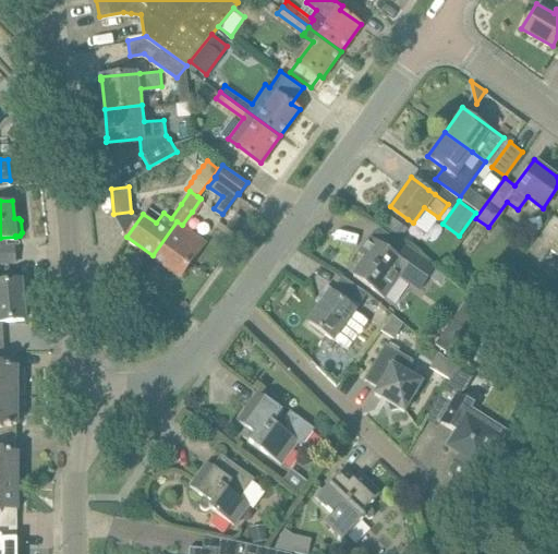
[(388,211),(381,218),(402,233),(409,225),(388,211)]
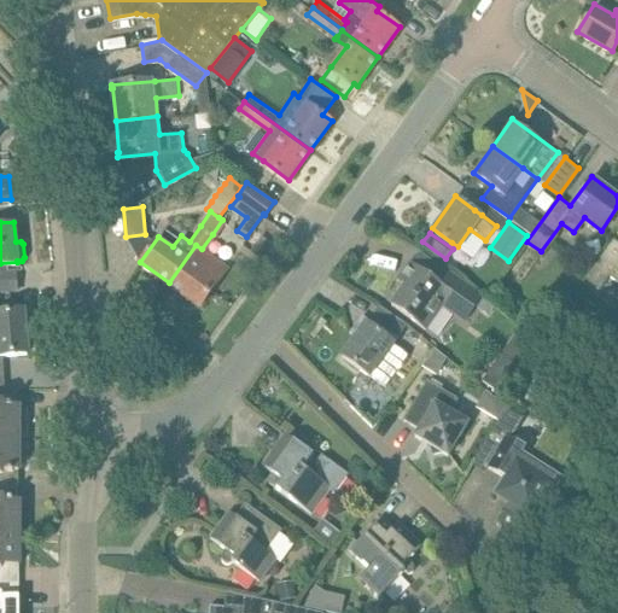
[(617,239),(613,237),(584,275),(600,286),(610,273),(617,279),(617,239)]
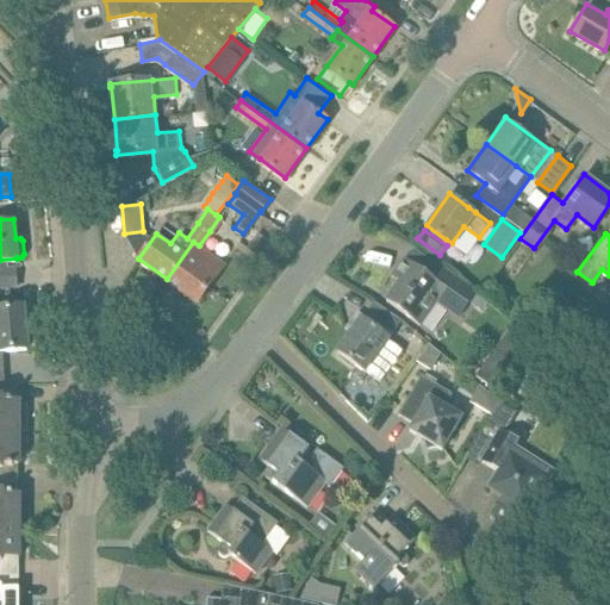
[(195,300),(224,262),(199,245),(193,242),(167,279),(195,300)]
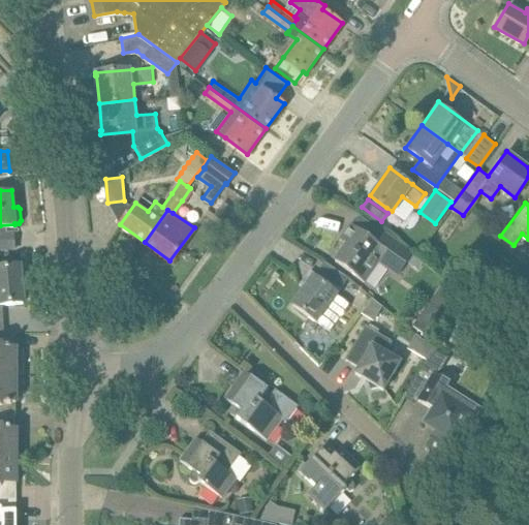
[(407,259),(412,251),(384,232),(376,242),(350,223),(345,230),(348,234),(344,240),(346,242),(335,258),(364,280),(378,259),(397,273),(407,259)]
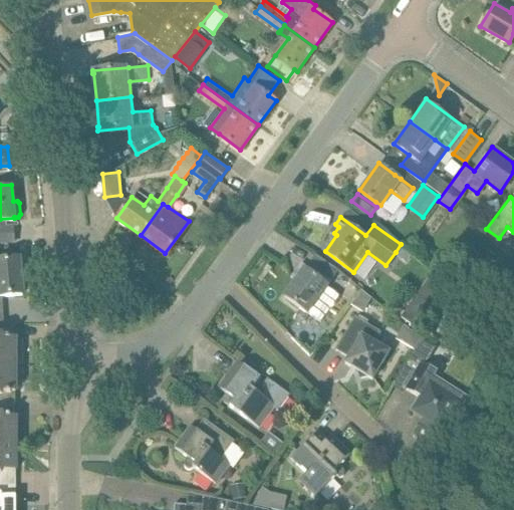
[(401,244),(396,252),(407,260),(412,252),(401,244)]
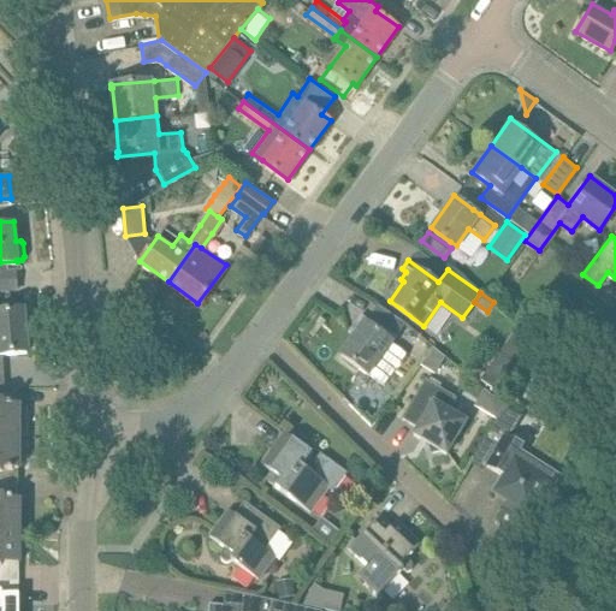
[(367,316),(395,337),(406,322),(378,302),(367,316)]
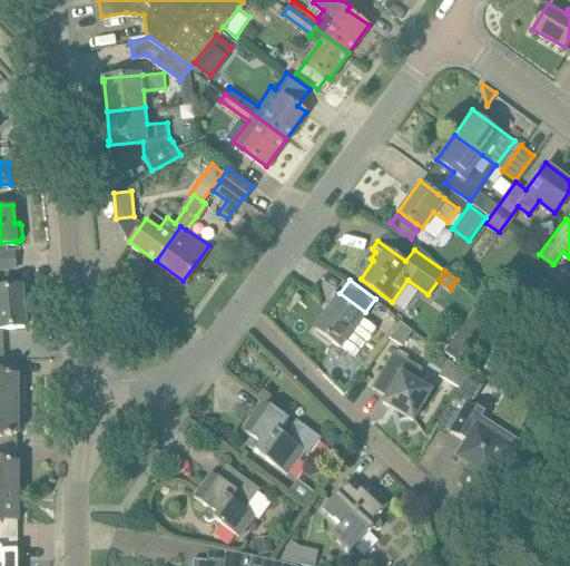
[(0,327),(25,324),(21,285),(0,286),(0,327)]
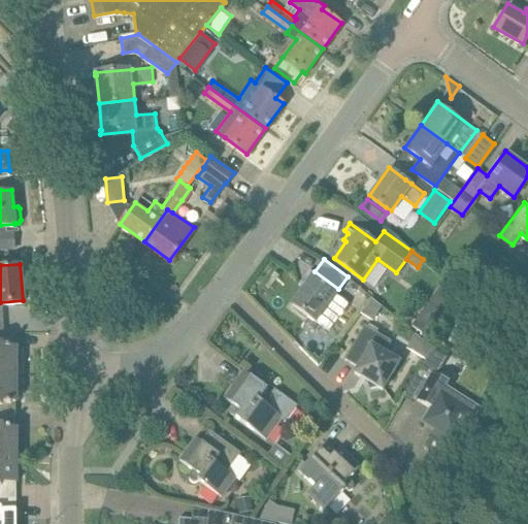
[(292,302),(308,315),(316,320),(316,319),(329,328),(349,301),(335,292),(335,291),(312,274),(292,302)]
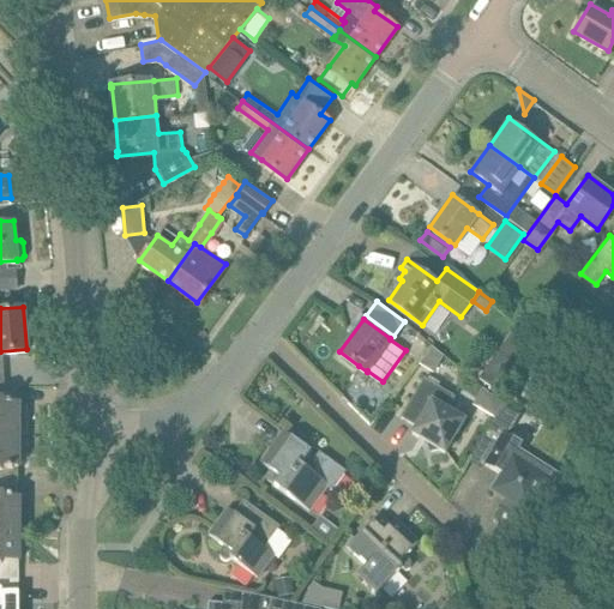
[(432,343),(415,329),(409,336),(426,349),(432,343)]
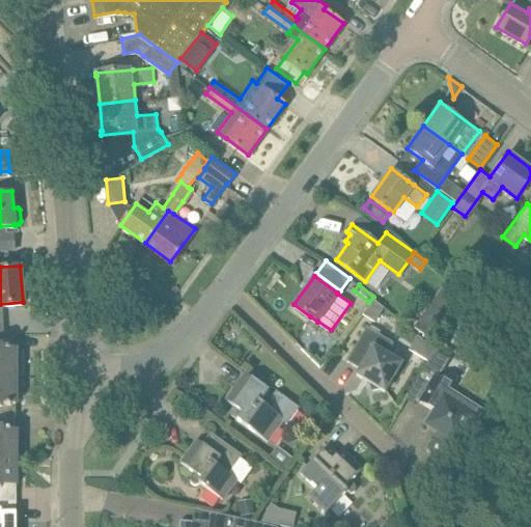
[(374,298),(362,312),(374,320),(384,305),(374,298)]
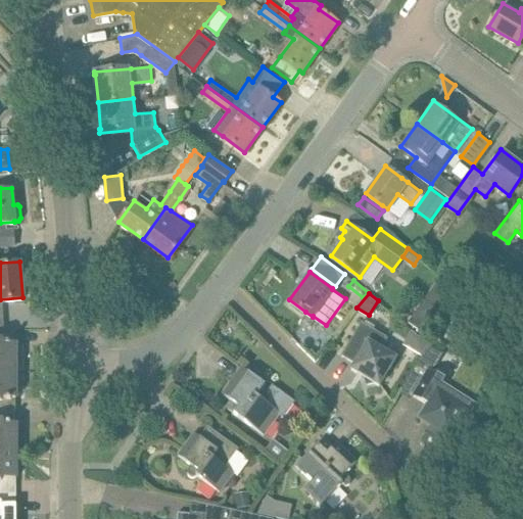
[(416,311),(410,321),(425,331),(432,322),(442,305),(427,295),(416,311)]
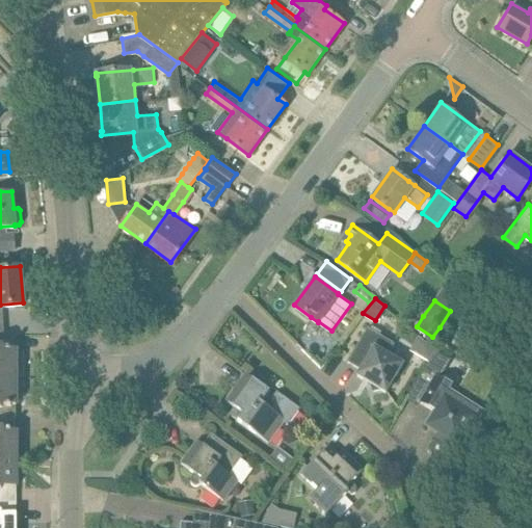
[(402,362),(388,353),(395,342),(367,325),(347,360),(361,368),(357,373),(371,381),(373,389),(380,387),(386,391),(402,362)]
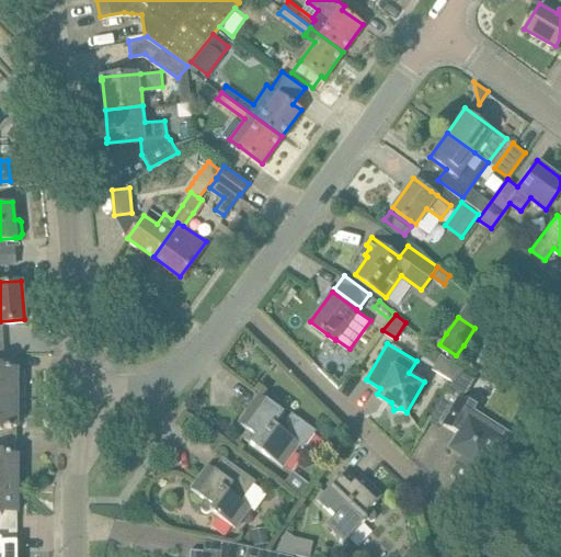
[(0,396),(16,396),(16,389),(21,389),(23,386),(23,377),(21,375),(16,375),(16,367),(10,367),(10,365),(7,365),(7,367),(1,367),(1,364),(0,363),(0,396)]
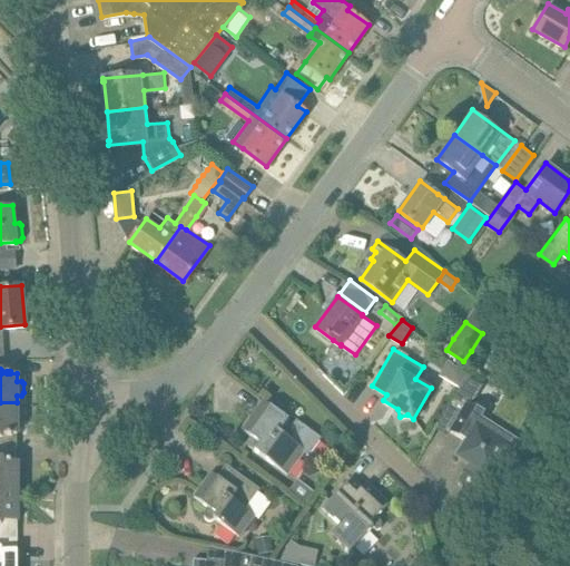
[(459,388),(474,398),(482,383),(467,373),(459,388)]
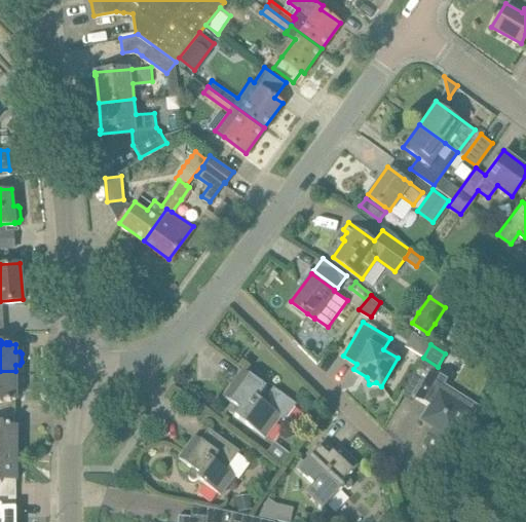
[(455,382),(431,369),(415,396),(430,405),(424,414),(436,420),(423,441),(447,455),(456,439),(452,437),(499,359),(477,345),(455,382)]
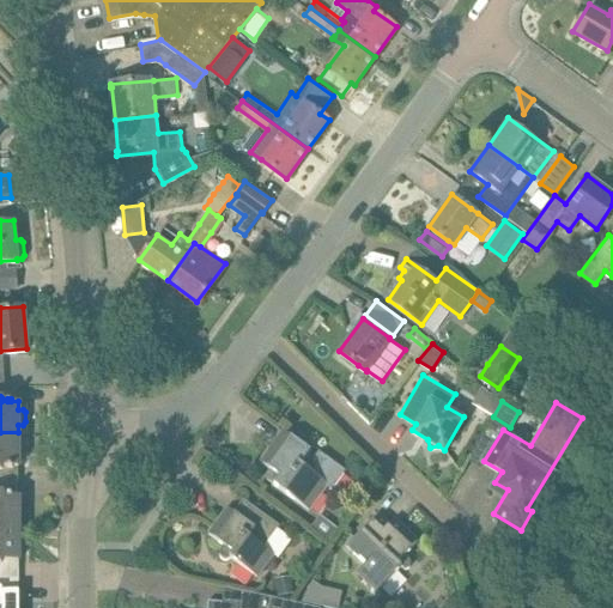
[(328,481),(333,485),(346,468),(319,448),(313,456),(308,453),(311,448),(284,429),(261,460),(269,466),(263,474),(309,508),(328,481)]
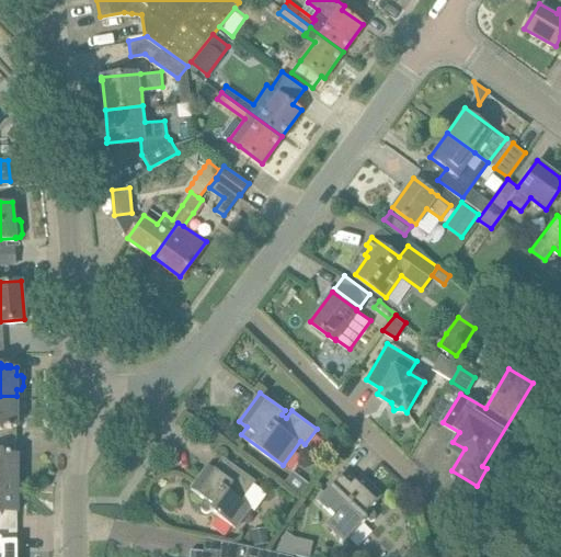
[(0,428),(1,428),(1,424),(7,424),(7,427),(11,427),(11,424),(16,424),(16,416),(21,416),(23,412),(23,404),(21,400),(16,400),(16,396),(0,396),(0,428)]
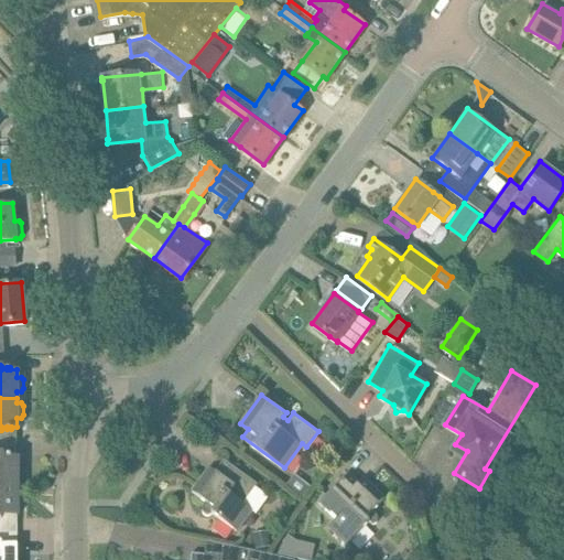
[(17,463),(17,455),(11,455),(11,453),(7,453),(7,455),(1,455),(1,452),(0,452),(0,484),(17,485),(17,478),(21,478),(23,475),(23,466),(21,463),(17,463)]
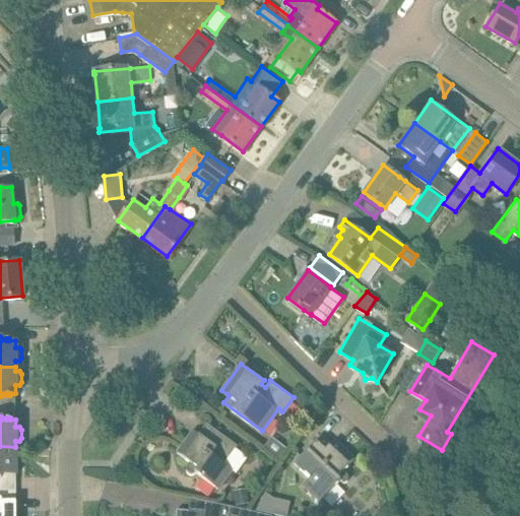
[(188,436),(177,451),(190,460),(187,464),(187,465),(186,466),(186,467),(186,468),(186,469),(187,470),(187,471),(188,471),(188,472),(189,472),(190,472),(191,472),(192,472),(193,472),(194,472),(194,471),(195,471),(195,470),(218,487),(232,468),(237,471),(248,456),(236,447),(238,444),(222,433),(206,421),(198,432),(193,429),(188,436)]
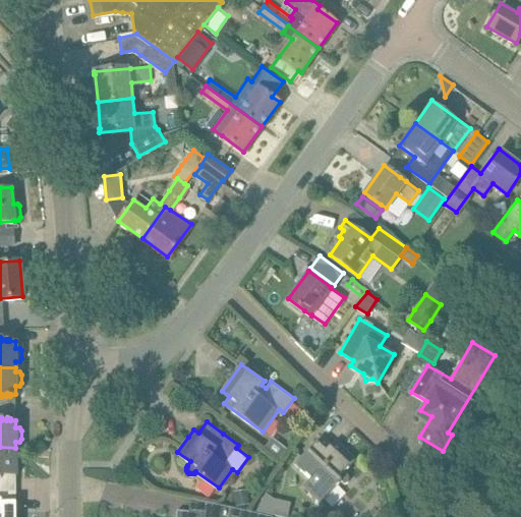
[(355,458),(342,445),(337,449),(321,434),(294,462),(310,477),(303,484),(306,486),(321,501),(341,480),(342,481),(344,481),(345,481),(347,481),(347,480),(348,479),(349,478),(349,476),(348,474),(348,473),(344,469),(355,458)]
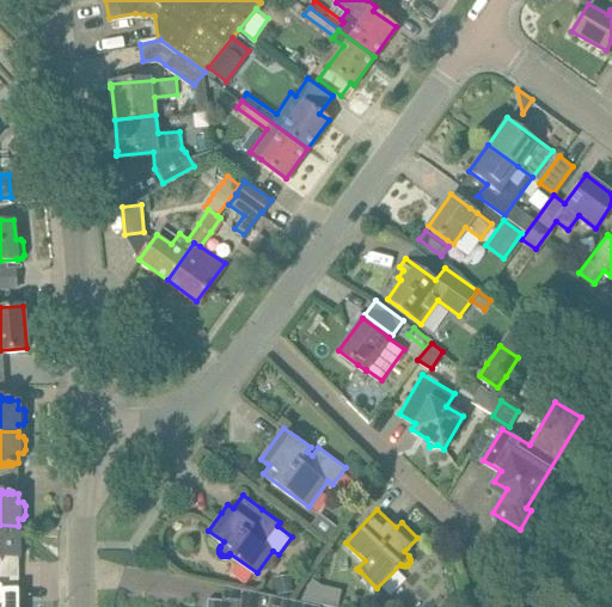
[(0,560),(1,560),(1,557),(18,557),(18,526),(0,525),(0,560)]
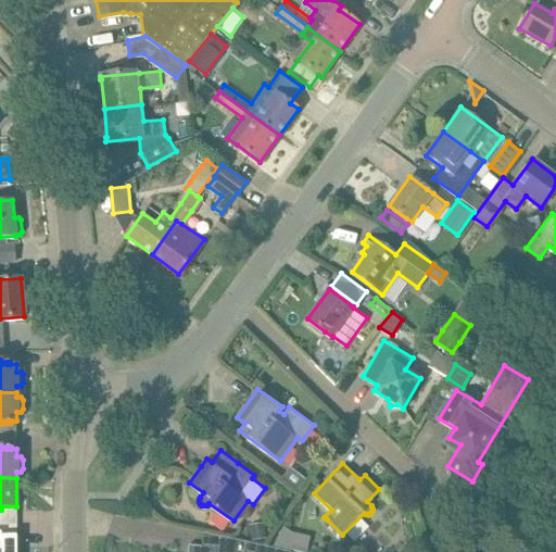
[(264,521),(250,523),(252,538),(267,536),(264,521)]
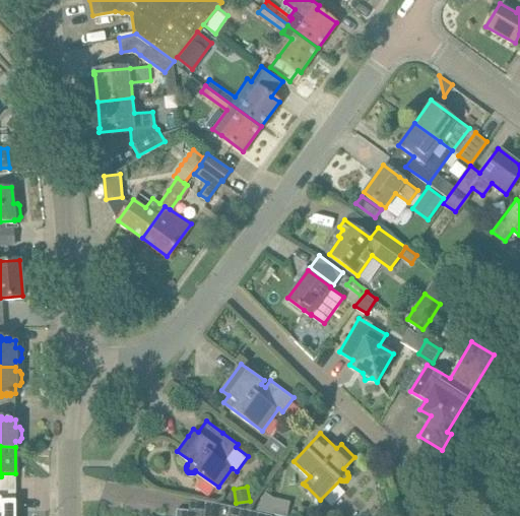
[(265,492),(256,510),(270,513),(273,498),(265,492)]
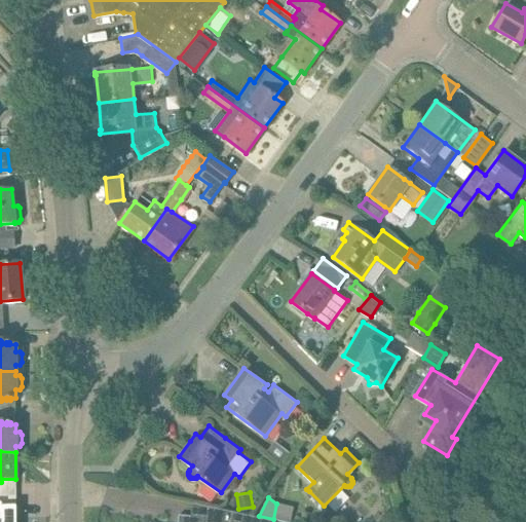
[(0,521),(15,521),(15,506),(1,506),(1,502),(0,502),(0,521)]
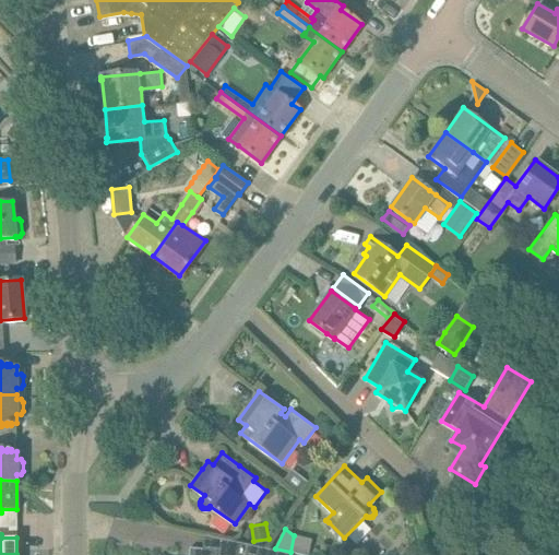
[(248,543),(245,554),(275,554),(276,550),(248,543)]
